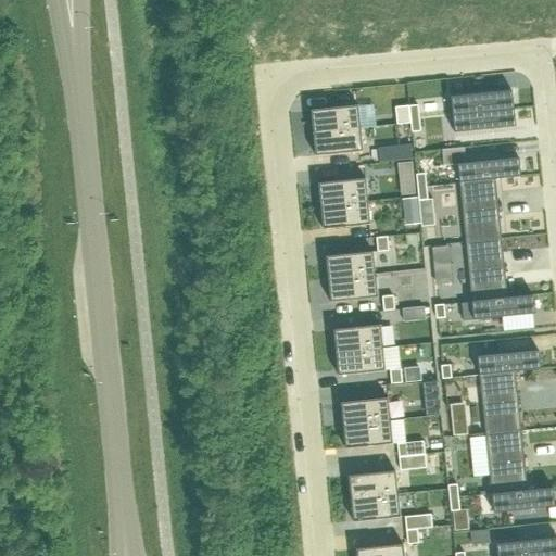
[(512,91),(451,98),(452,116),(514,110),(512,91)]
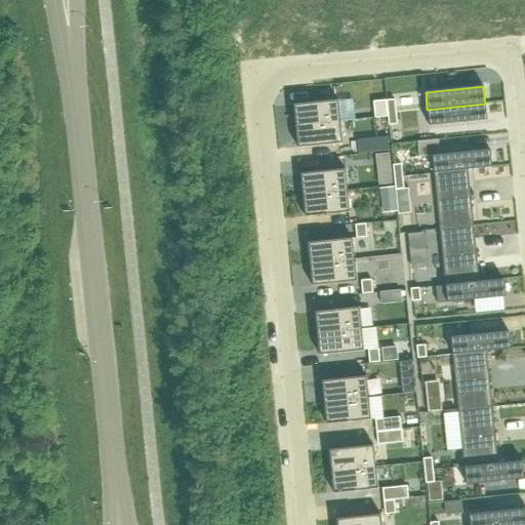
[(337,101),(293,106),(295,127),(340,122),(337,101)]
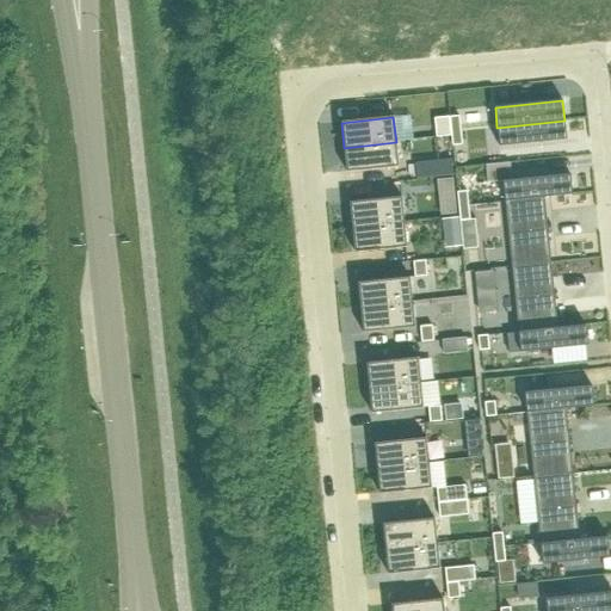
[(449,117),(434,119),(436,139),(451,136),(449,117)]
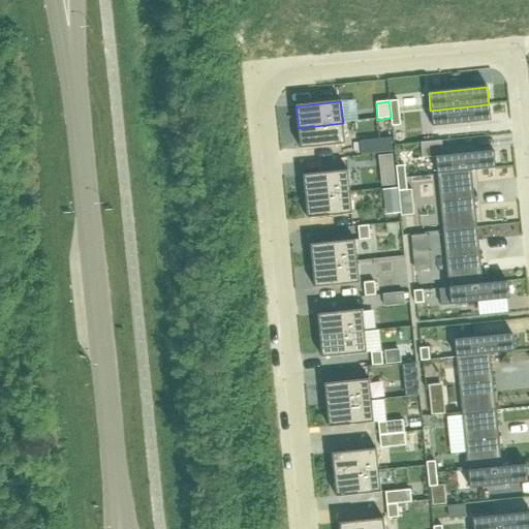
[(398,101),(389,102),(391,115),(399,114),(398,101)]
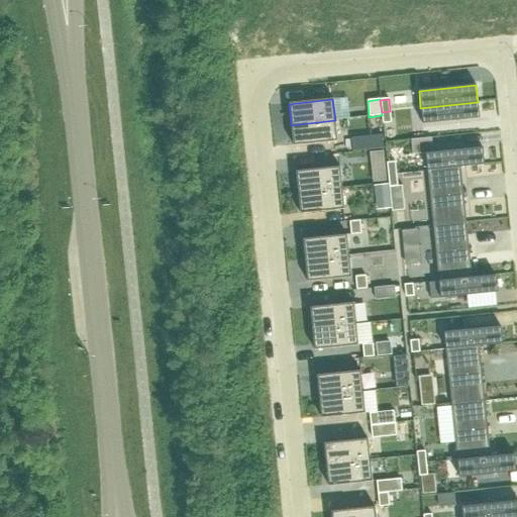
[(478,102),(420,108),(422,124),(479,118),(478,102)]
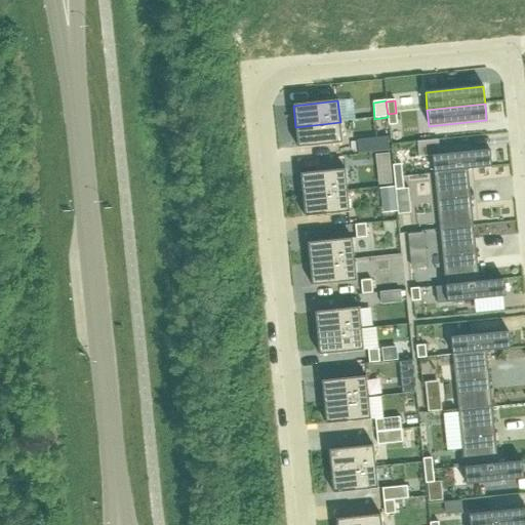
[(396,113),(388,114),(389,126),(397,125),(396,113)]
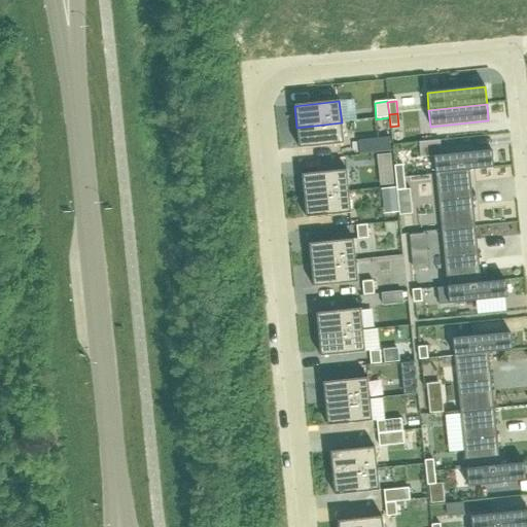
[(342,123),(296,128),(299,149),(344,144),(342,123)]
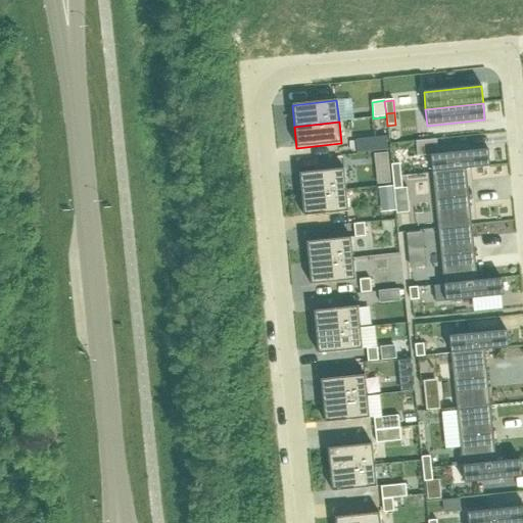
[(385,135),(353,138),(355,152),(387,149),(385,135)]
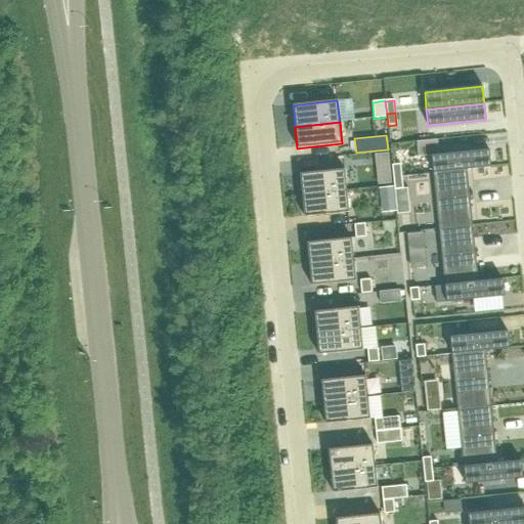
[(489,149),(431,156),(433,173),(467,170),(490,167),(489,149)]
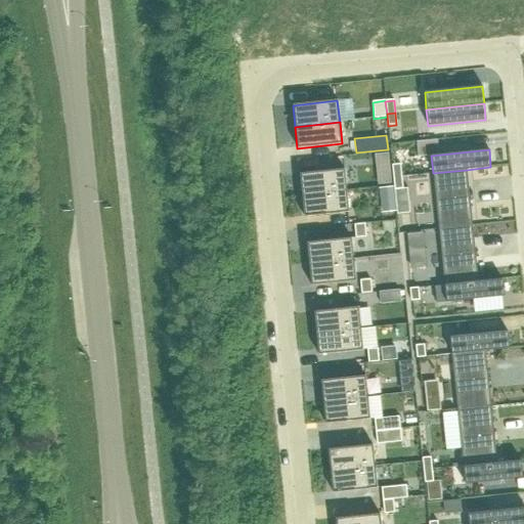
[(388,154),(376,155),(378,169),(390,168),(388,154)]
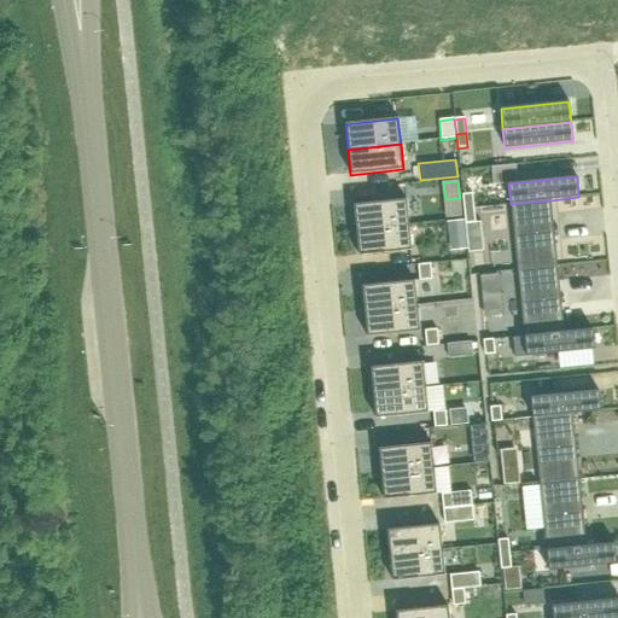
[(472,194),(462,194),(464,209),(473,209),(472,194)]
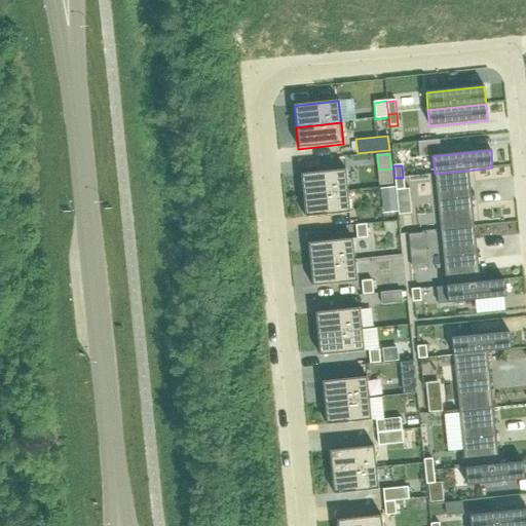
[(345,170),(301,175),(303,196),(348,191),(345,170)]
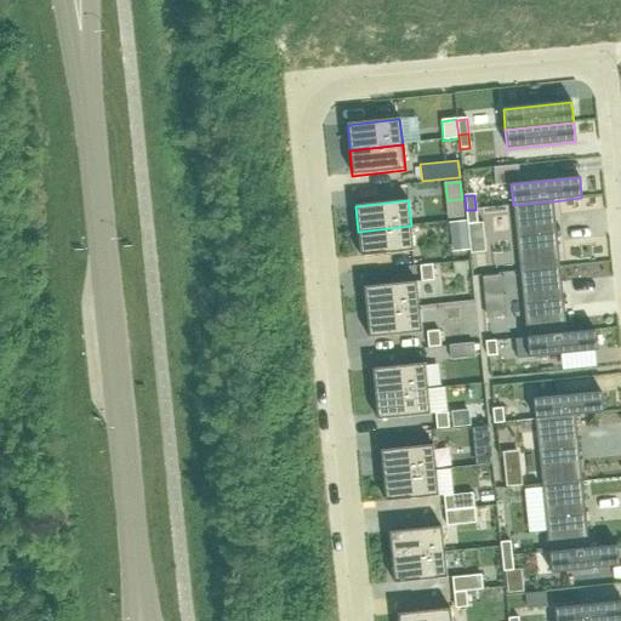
[(553,201),(513,205),(519,272),(560,267),(553,201)]
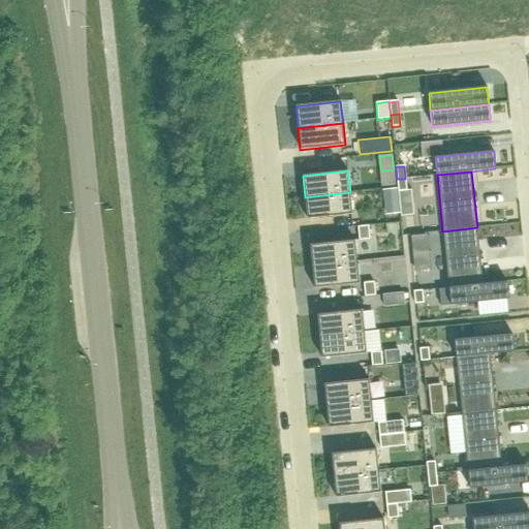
[(405,179),(397,179),(398,191),(407,191),(405,179)]
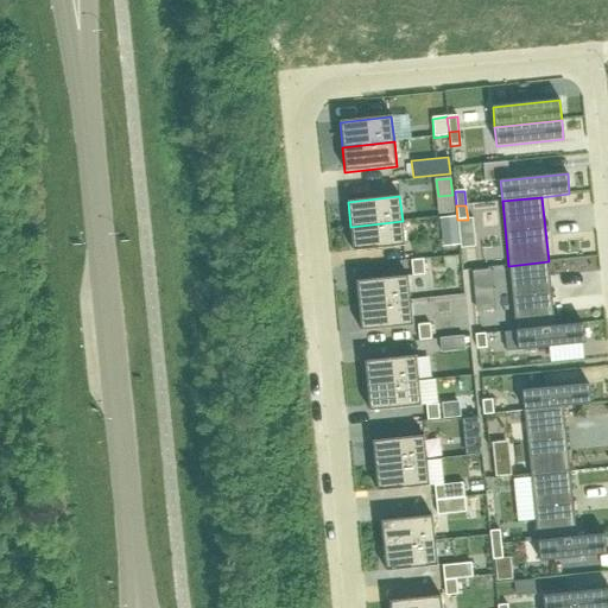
[(456,216),(439,217),(441,232),(457,229),(456,216)]
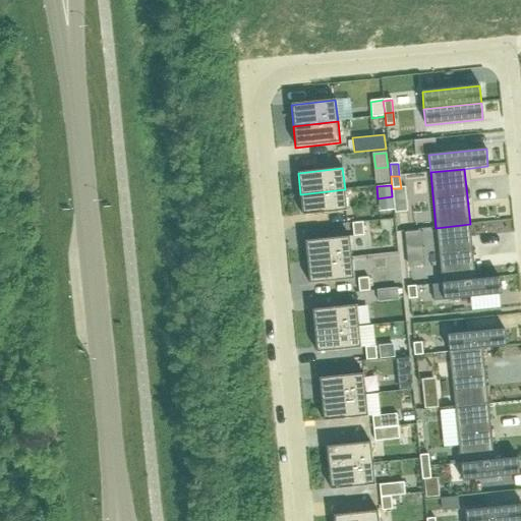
[(345,189),(300,194),(302,216),(347,211),(345,189)]
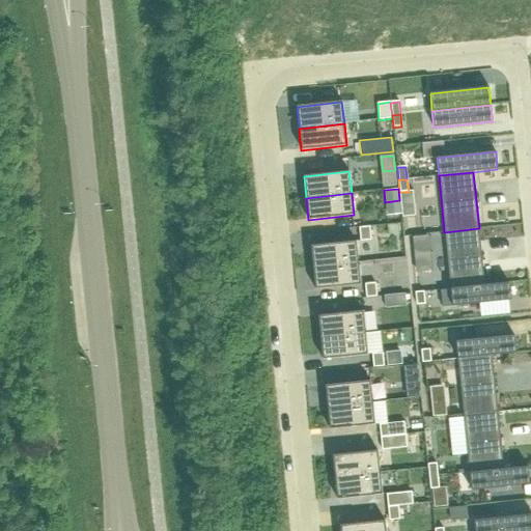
[(415,207),(401,208),(402,217),(415,216),(415,207)]
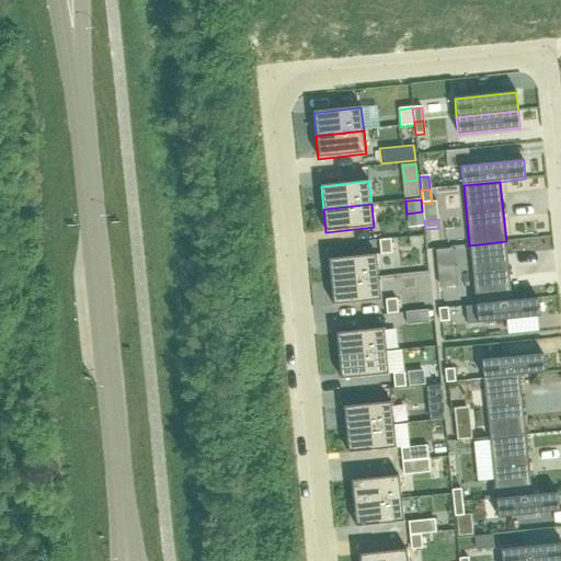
[(390,240),(379,241),(381,255),(392,254),(390,240)]
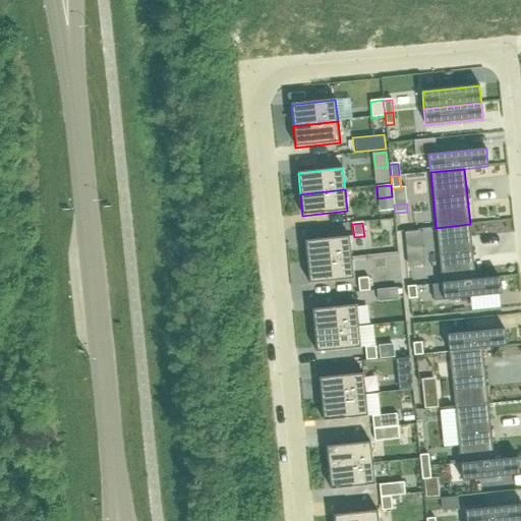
[(470,224),(436,228),(442,283),(475,280),(470,224)]
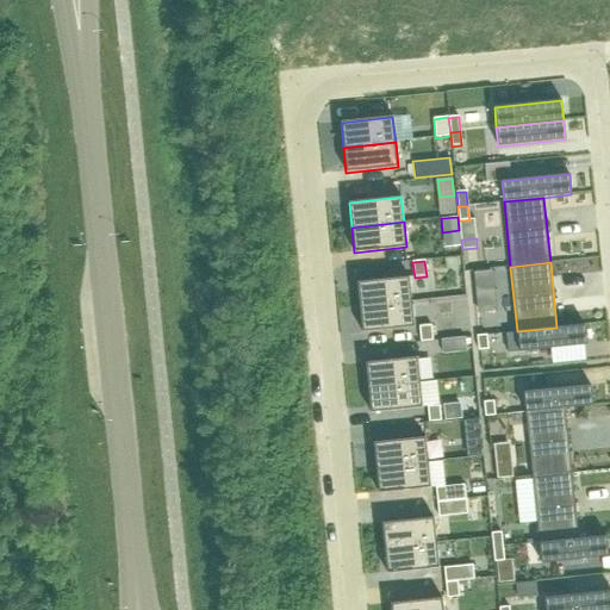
[(409,278),(358,282),(360,307),(411,303),(409,278)]
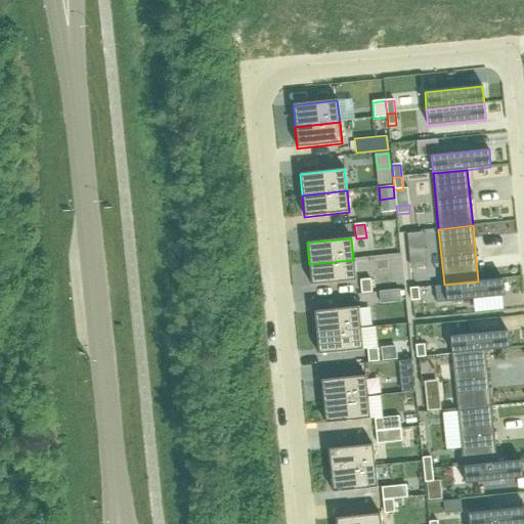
[(353,260),(309,264),(311,286),(355,281),(353,260)]
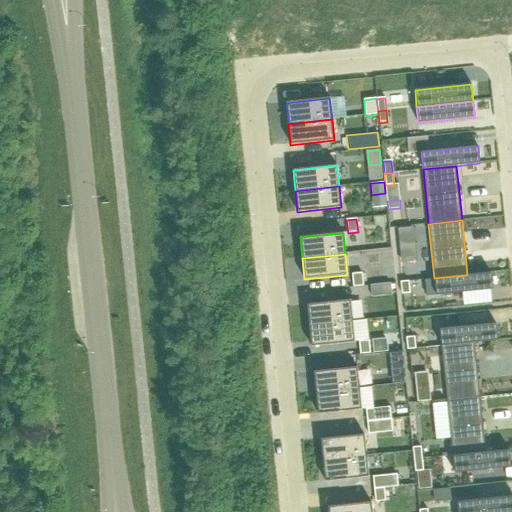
[(362,273),(352,274),(353,287),(363,286),(362,273)]
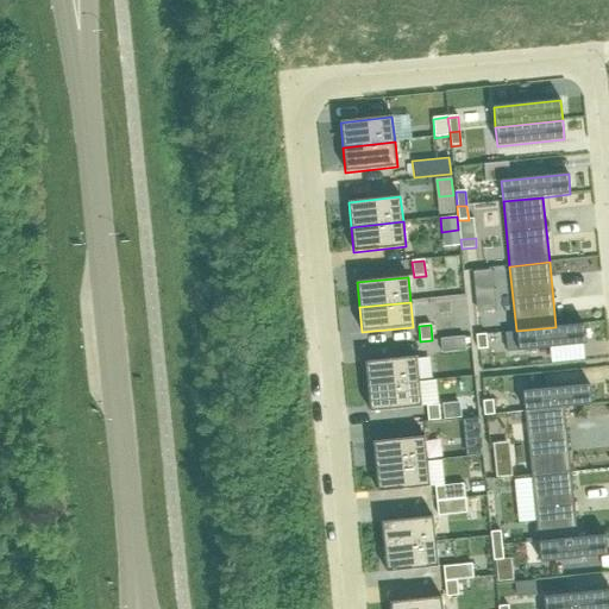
[(556,327),(516,331),(519,352),(585,345),(583,325),(556,327)]
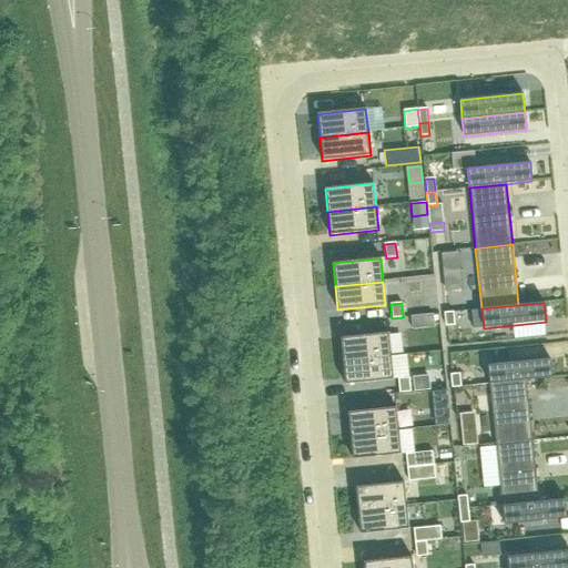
[(446,313),(444,313),(445,326),(447,326),(455,325),(453,312),(446,313)]
